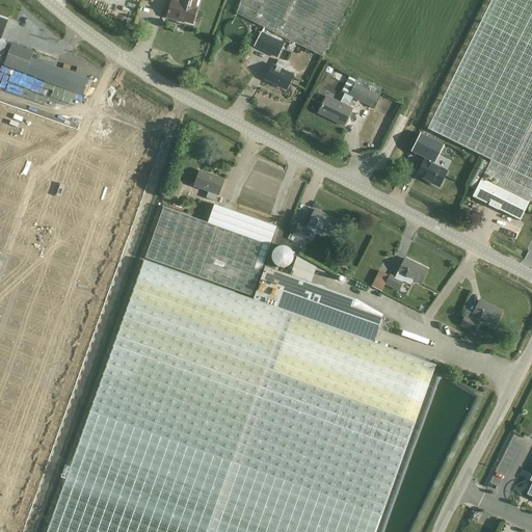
[(173,1),(167,17),(178,21),(179,19),(192,23),(196,8),(198,9),(201,0),(179,0),(178,3),(173,1)]
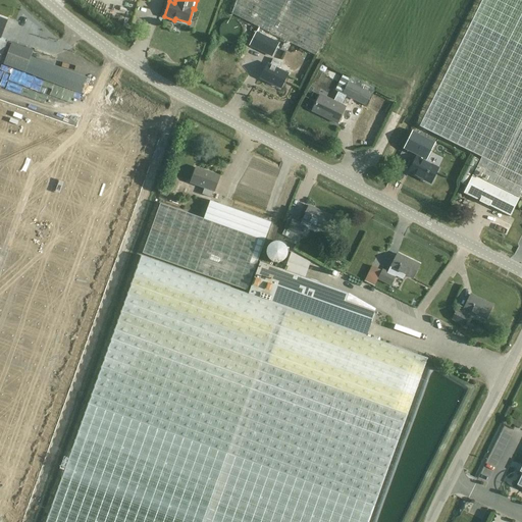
[(316,56),(344,0),(237,0),(231,14),(259,28),(250,45),(272,56),(276,48),(285,52),(286,49),(290,43),(316,56)]
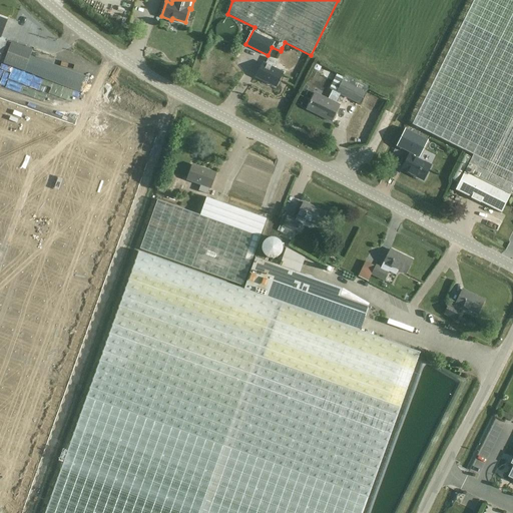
[(455,190),(501,212),(512,188),(512,0),(474,0),(413,125),(473,155),(455,190)]
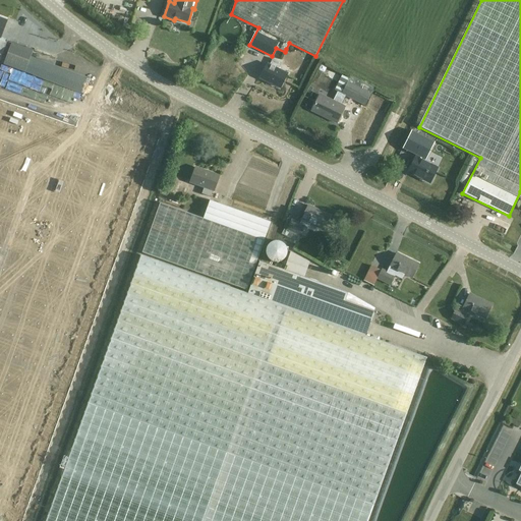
[(33,75),(80,94),(85,77),(31,57),(34,51),(12,43),(0,75),(0,76),(29,88),(33,75)]
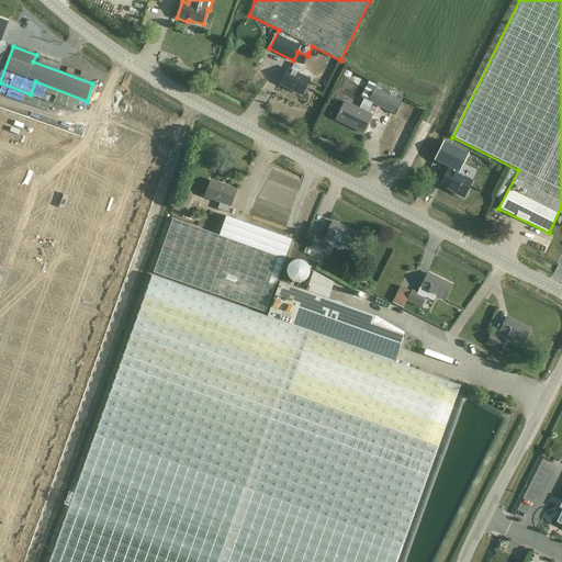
[(281,85),(302,96),(310,80),(300,75),(304,68),(294,64),(291,70),(289,69),(281,85)]
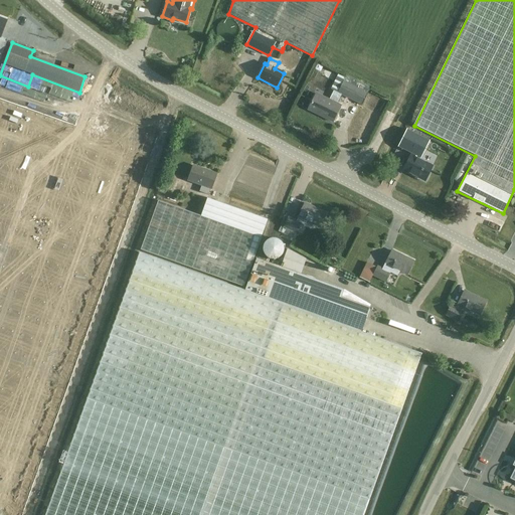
[(308,110),(333,122),(341,106),(337,105),(342,95),(362,105),(370,88),(346,75),(338,93),(333,91),(329,100),(316,94),(308,110)]
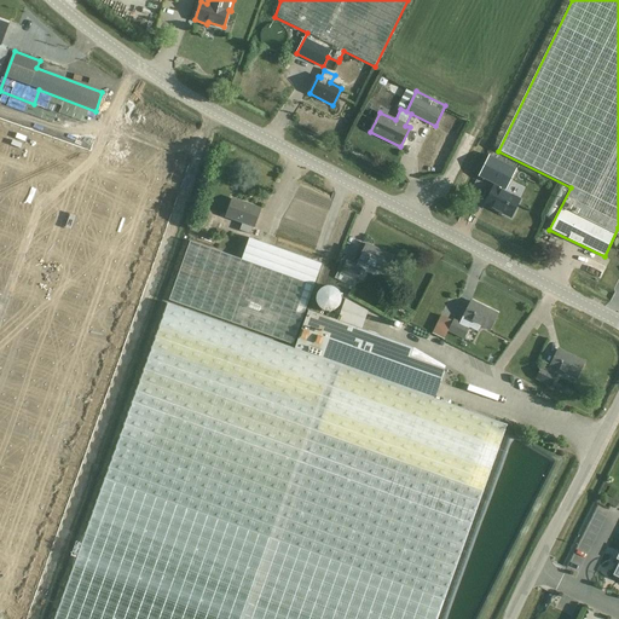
[(495,185),(485,204),(512,218),(519,201),(512,197),(513,194),(505,191),(516,168),(490,156),(479,178),(495,185)]
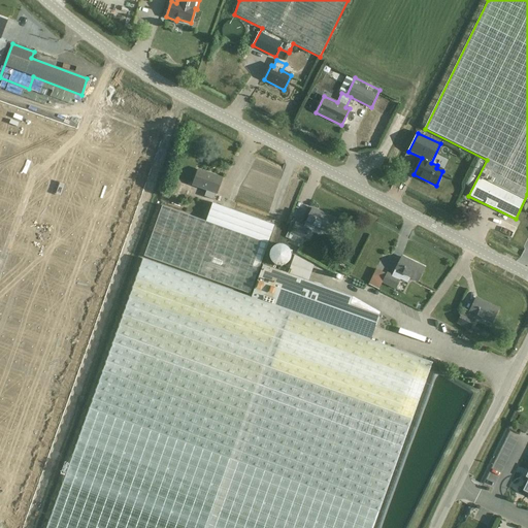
[(204,197),(213,200),(216,194),(217,194),(222,178),(198,170),(193,186),(206,190),(204,197)]
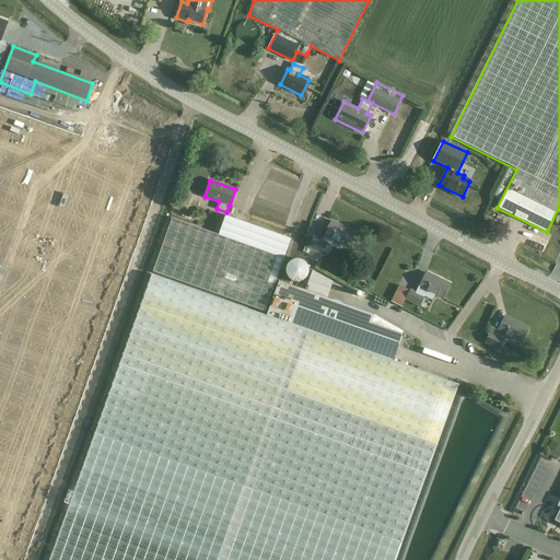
[(225,216),(218,235),(172,219),(152,272),(265,312),(291,238),(225,216)]
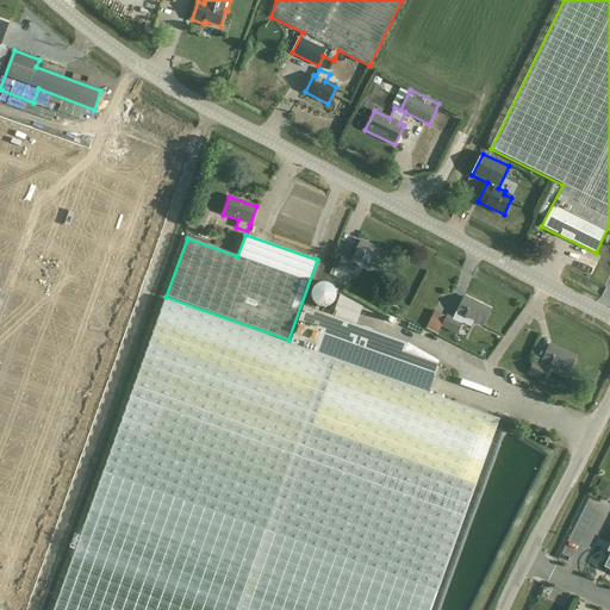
[(335,269),(350,278),(358,266),(361,267),(363,262),(379,269),(387,254),(361,241),(353,256),(352,261),(342,256),(335,269)]
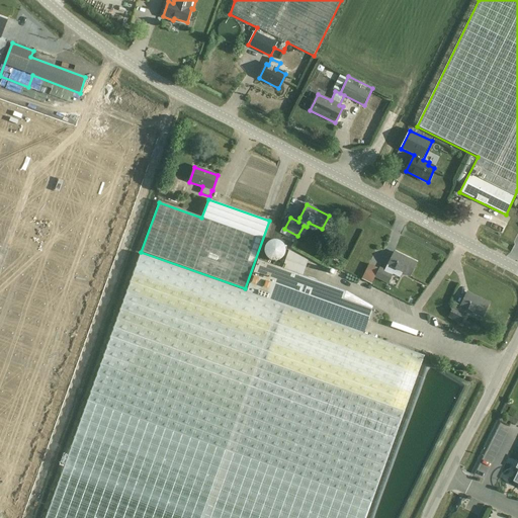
[(282,241),(265,240),(263,259),(281,260),(282,241)]
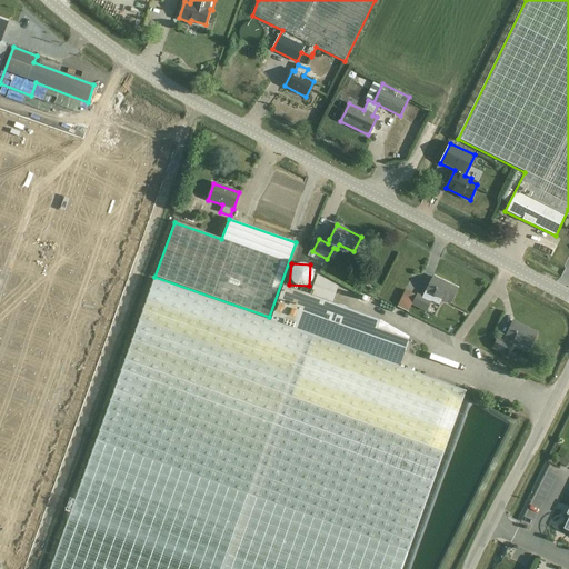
[(432,277),(426,291),(450,303),(457,289),(432,277)]
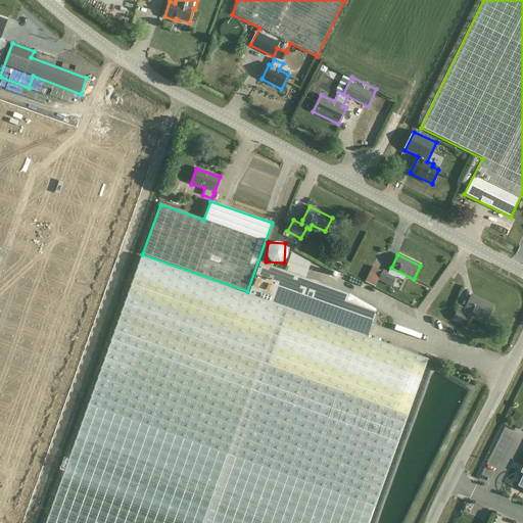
[(44,522),(369,522),(427,360),(367,338),(376,313),(346,301),(348,294),(260,263),(248,295),(140,256),(44,522)]
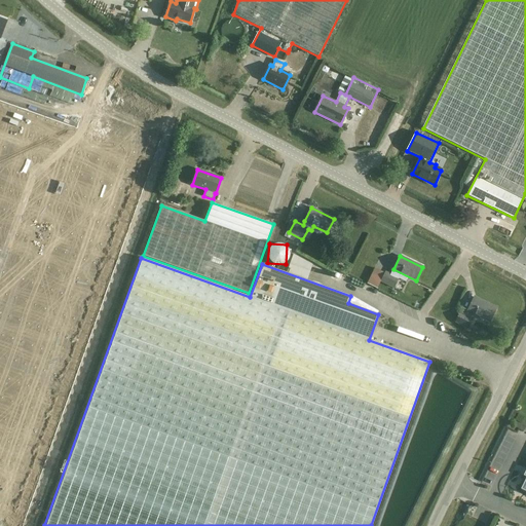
[(367,284),(377,289),(380,283),(395,289),(400,277),(385,271),(384,272),(374,268),(367,284)]
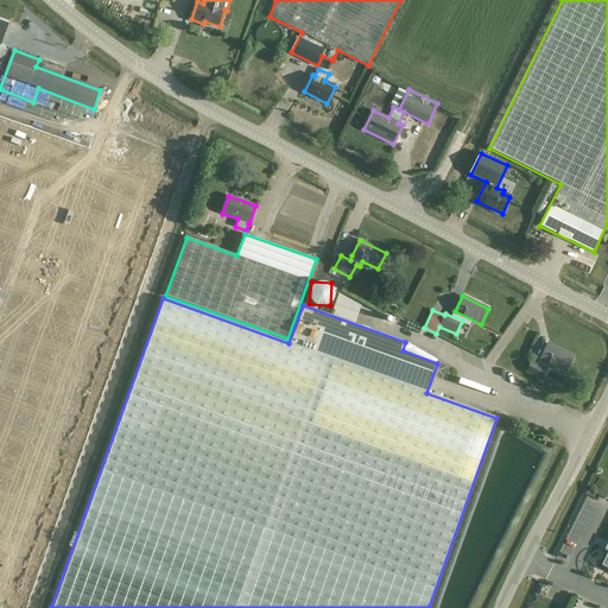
[(574,356),(548,343),(540,359),(567,372),(574,356)]
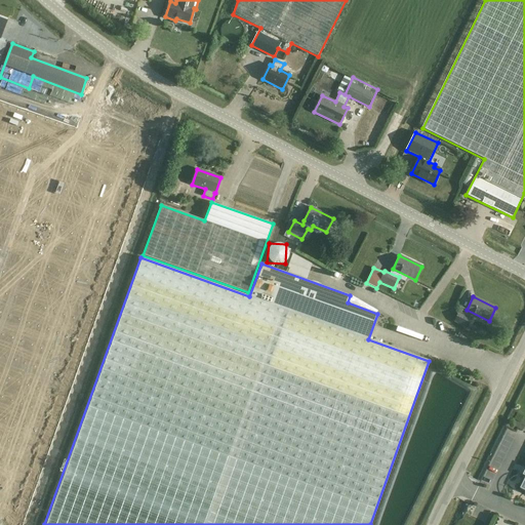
[(459,311),(453,322),(463,327),(468,329),(473,318),(459,311)]
